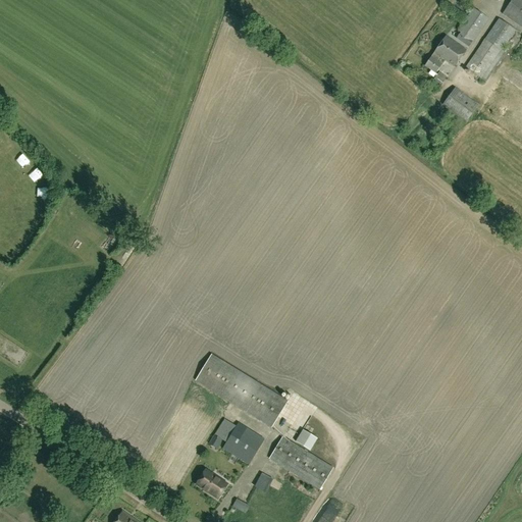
[(521,0),(512,0),(503,14),(521,28),(521,0)]
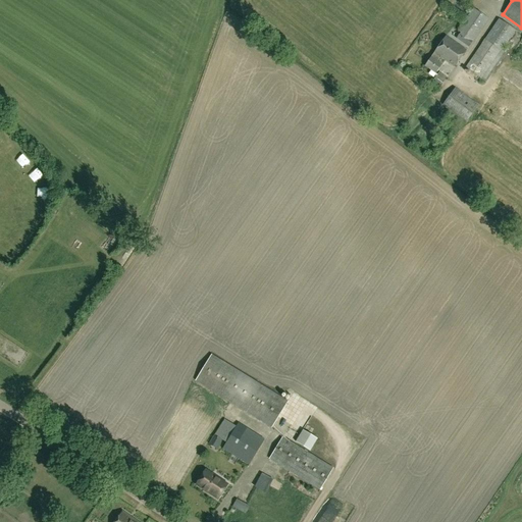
[(473,8),(458,32),(460,34),(457,39),(469,47),(488,19),(473,8)]
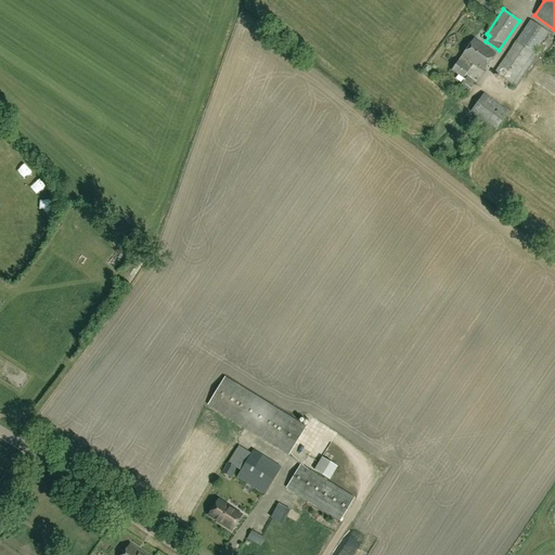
[(533,54),(549,33),(530,21),(495,74),(517,88),(538,57),(533,54)]
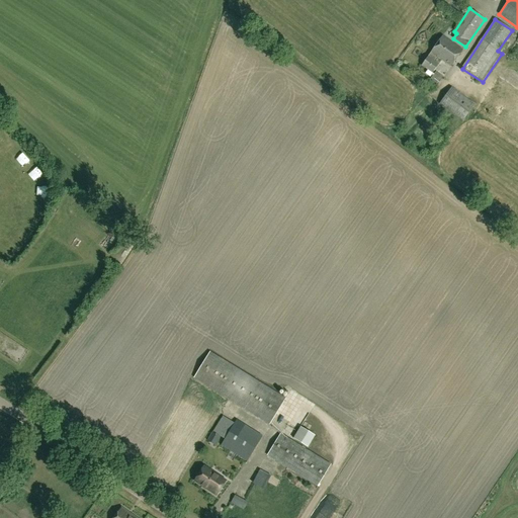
[(442,35),(437,45),(422,66),(428,71),(426,74),(431,77),(430,79),(438,85),(444,77),(436,72),(434,74),(433,73),(439,64),(434,61),(437,57),(451,66),(462,50),(442,35)]
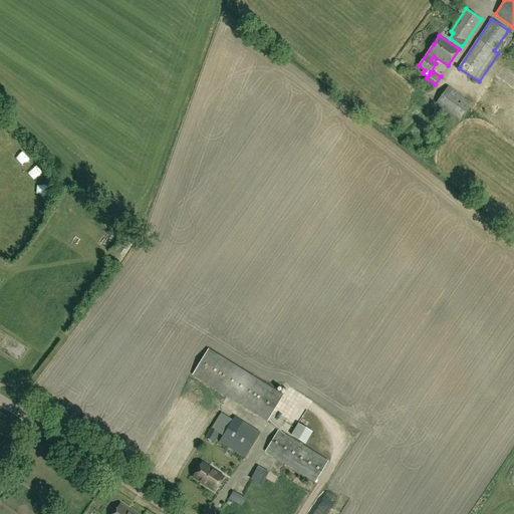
[(423,87),(429,81),(419,72),(413,78),(423,87)]
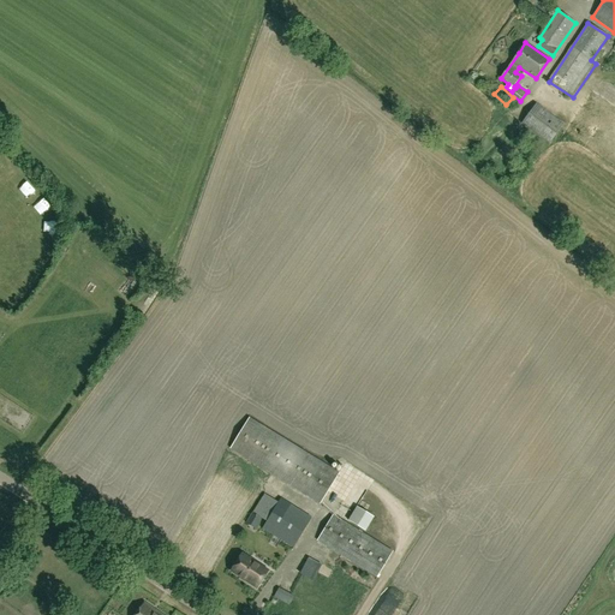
[(523,124),(549,145),(565,125),(537,105),(523,124)]
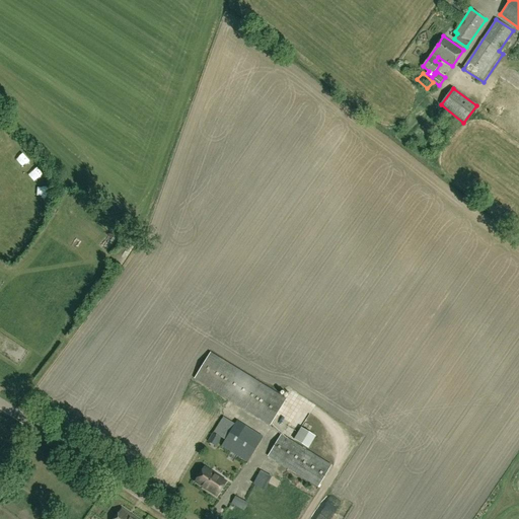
[(195,377),(271,424),(286,399),(210,353),(195,377)]
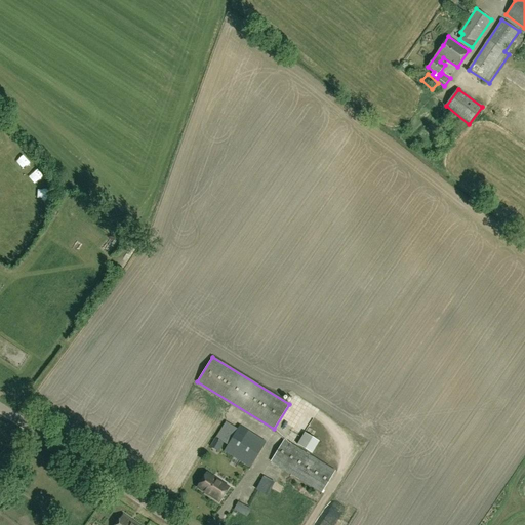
[(226,422),(210,447),(217,451),(223,442),(228,445),(224,451),(250,468),(266,443),(240,427),(238,430),(226,422)]
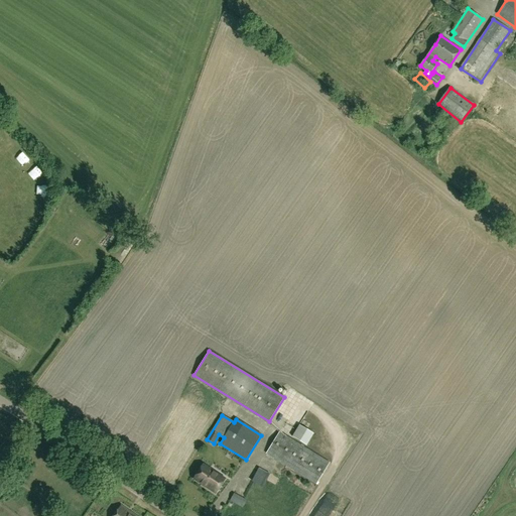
[(294,434),(309,442),(316,430),(301,422),(294,434)]
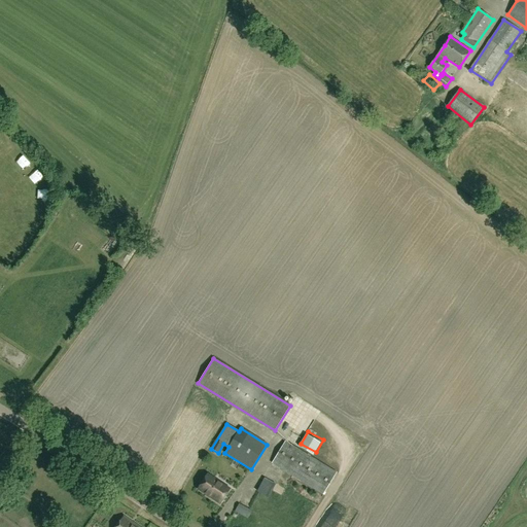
[(272,462),(323,494),(337,472),(285,441),(272,462)]
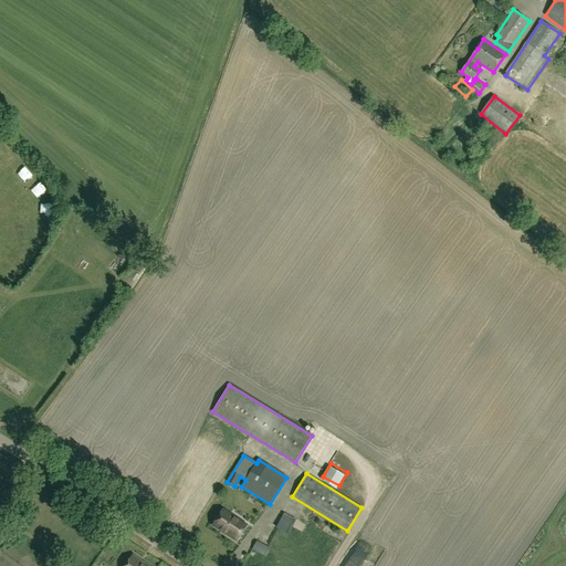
[(212,526),(237,542),(247,526),(223,511),(212,526)]
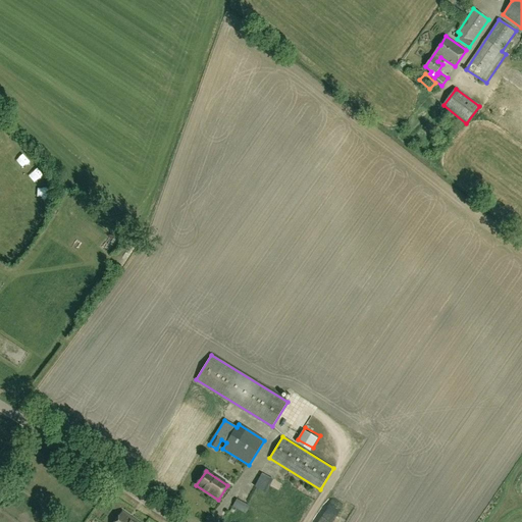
[(256,485),(248,498),(268,510),(279,490),(271,485),(267,492),(256,485)]
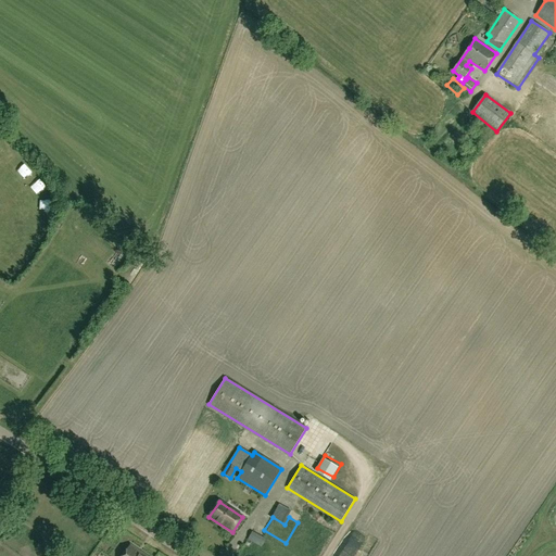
[(251,532),(248,540),(261,546),(265,539),(251,532)]
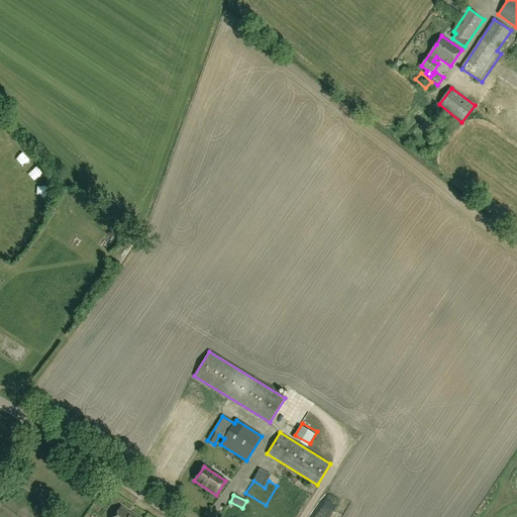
[(135,516),(132,514),(121,507),(113,516),(135,516)]
